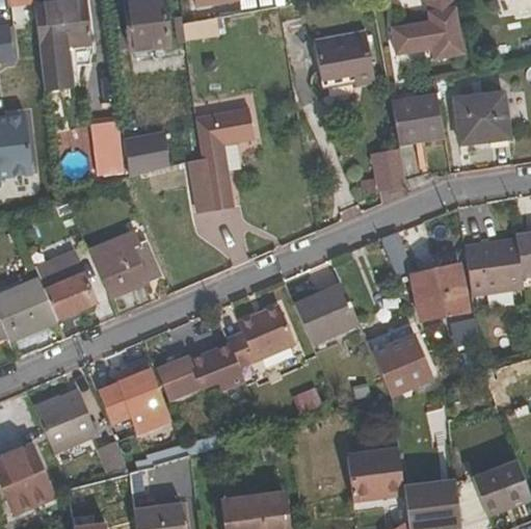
[(34,3),(44,86),(68,84),(65,63),(63,45),(89,43),(84,0),(65,0),(34,3)]
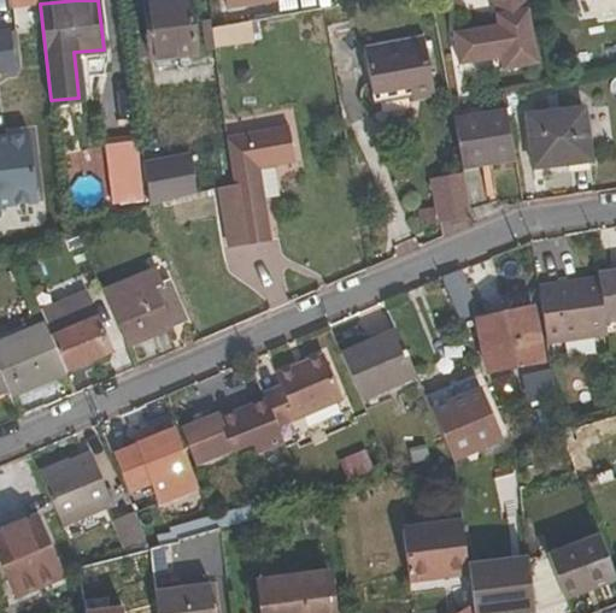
[(150,57),(197,51),(189,0),(180,0),(144,5),(150,57)]
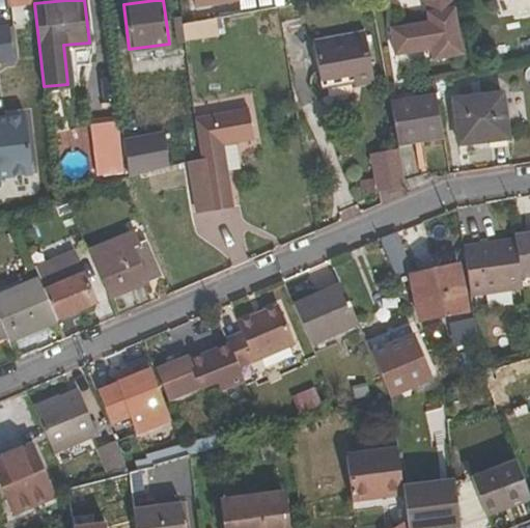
[(194,0),(179,1),(183,22),(215,17),(212,0),(194,0)]
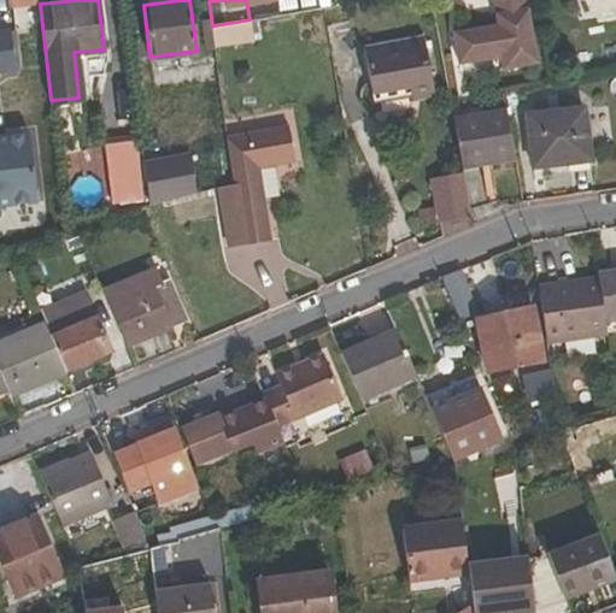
[(308,0),(253,10),(254,18),(322,7),(321,0),(308,0)]
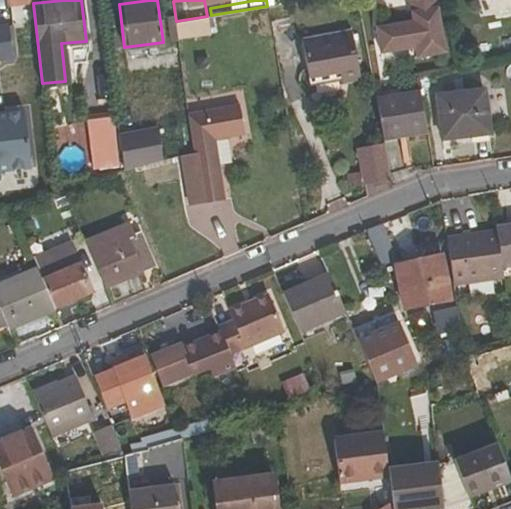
[(380,52),(413,47),(444,41),(437,0),(407,0),(410,0),(414,22),(376,28),(380,52)]
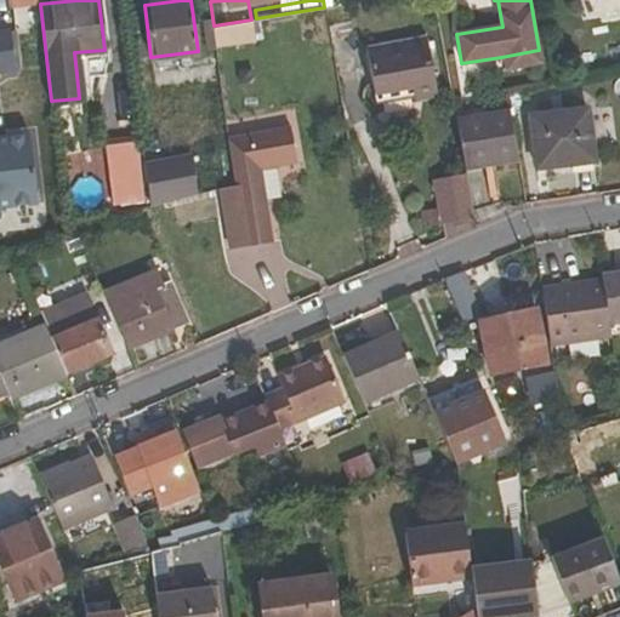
[(214,26),(217,47),(255,41),(251,20),(214,26)]
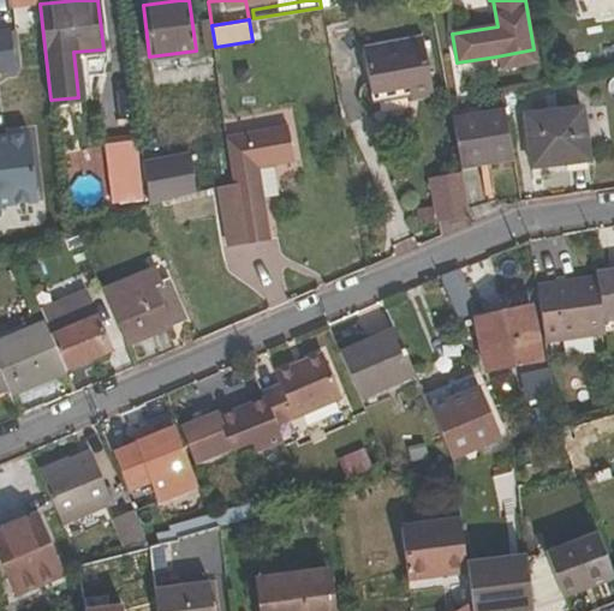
[(0,72),(16,71),(12,29),(0,30),(0,72)]
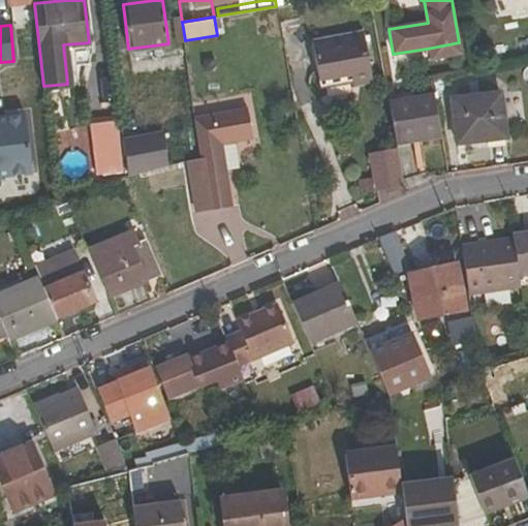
[(312,41),(320,88),(371,81),(363,33),(312,41)]
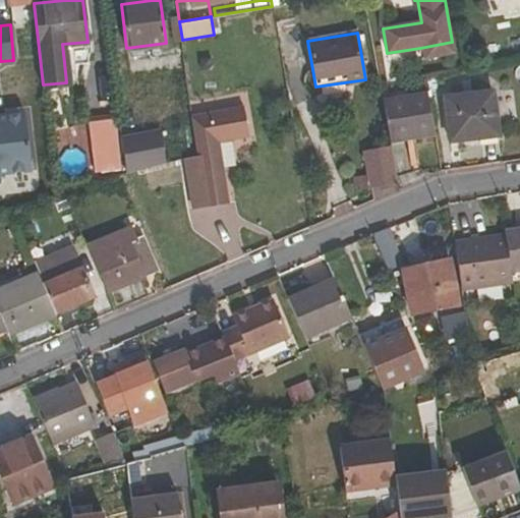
[(453,53),(452,42),(420,48),(422,58),(453,53)]
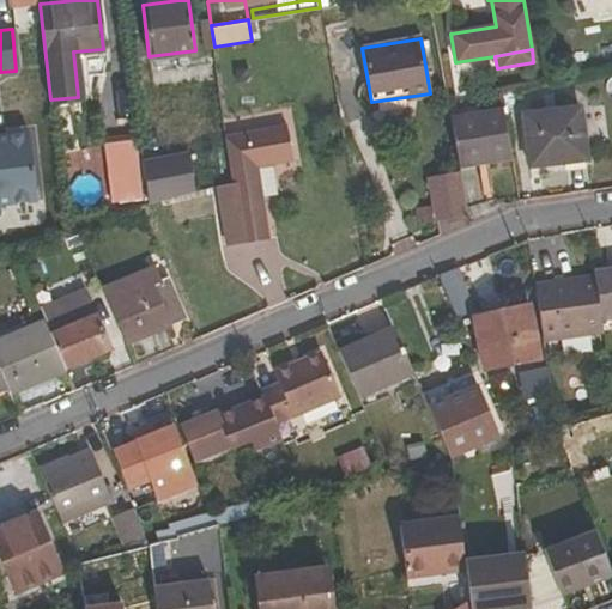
[(588,159),(581,105),(522,113),(529,166),(588,159)]
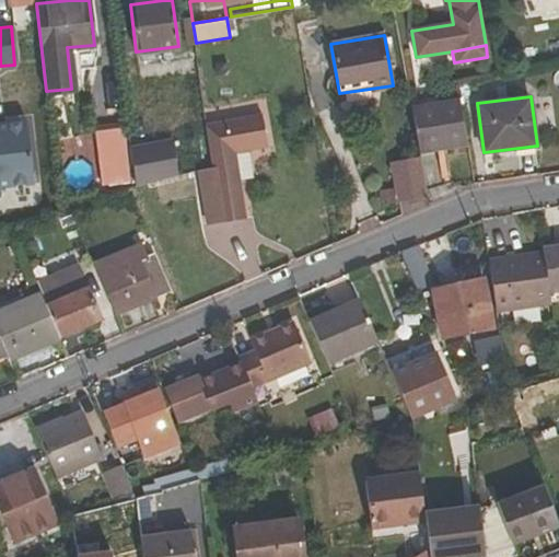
[(468,149),(461,101),(410,108),(419,157),(468,149)]
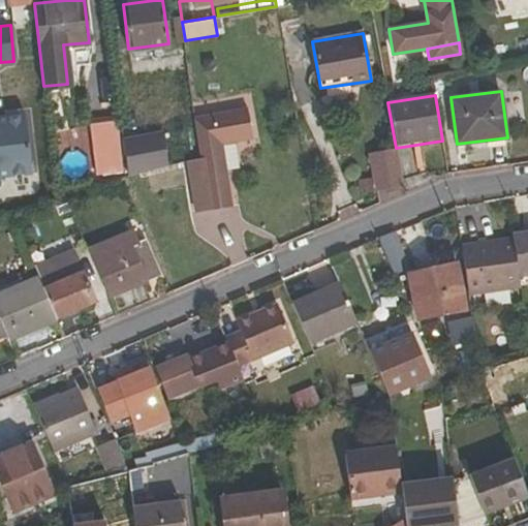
[(221,143),(252,136),(247,107),(195,116),(202,157),(188,159),(195,210),(230,206),(221,143)]
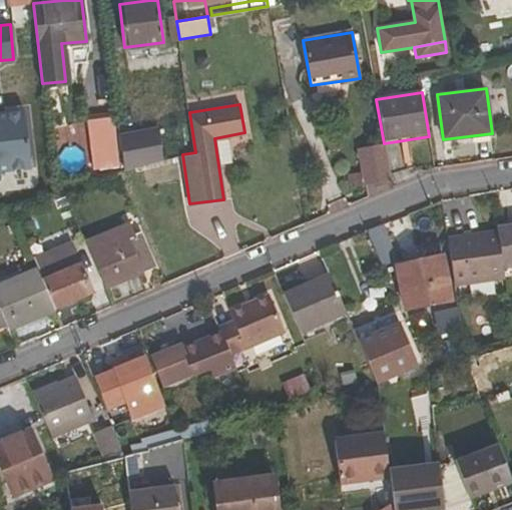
[(88,118),(95,171),(119,168),(113,115),(88,118)]
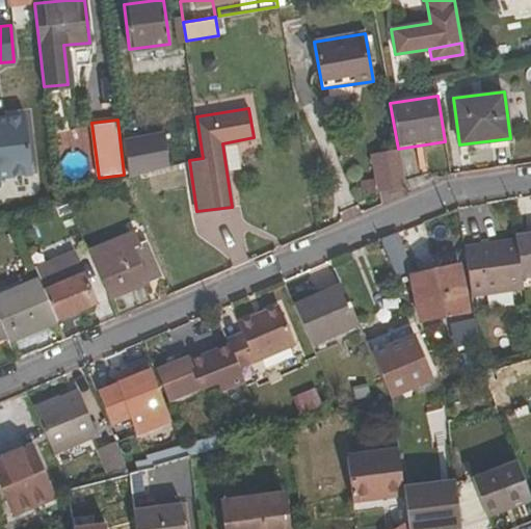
[(129,178),(169,166),(165,134),(125,140),(129,178)]
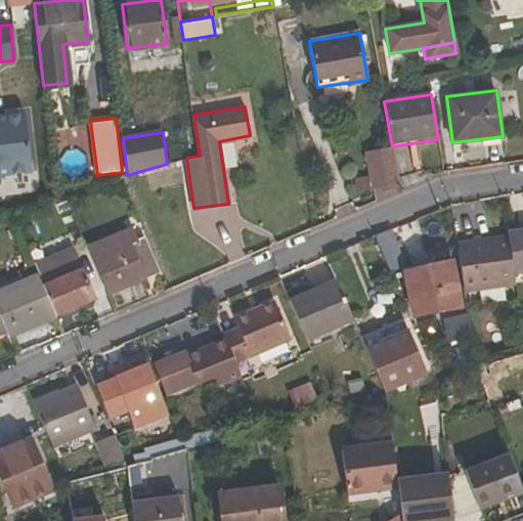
[(365,150),(371,188),(399,184),(392,146),(365,150)]
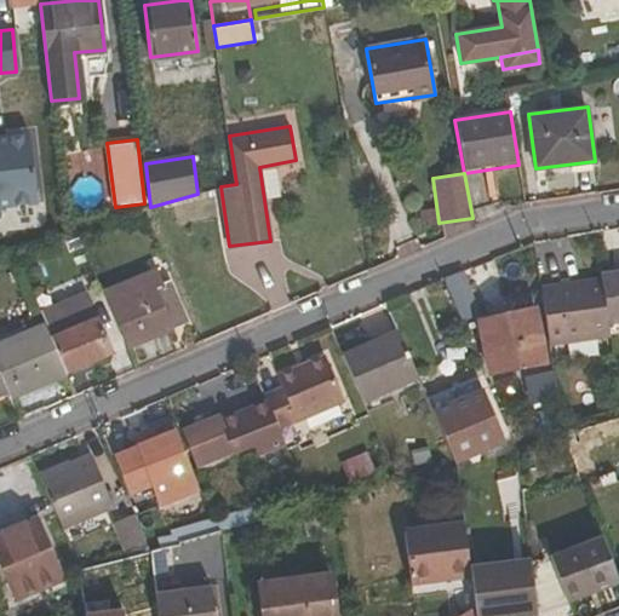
[(188,322),(164,265),(102,291),(126,347),(188,322)]
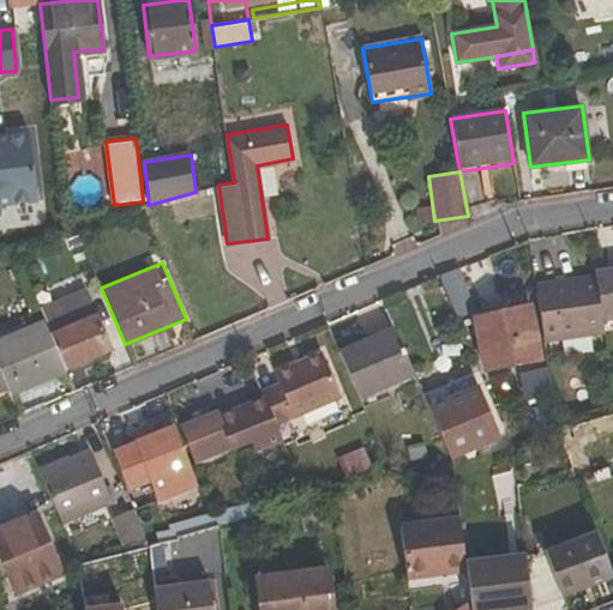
[(612,265),(594,269),(595,276),(602,320),(612,319),(612,265)]
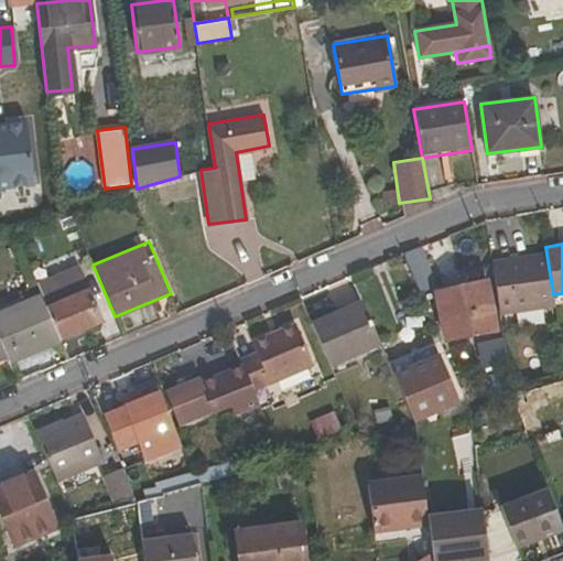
[(440,287),(421,245),(403,252),(421,294),(440,287)]
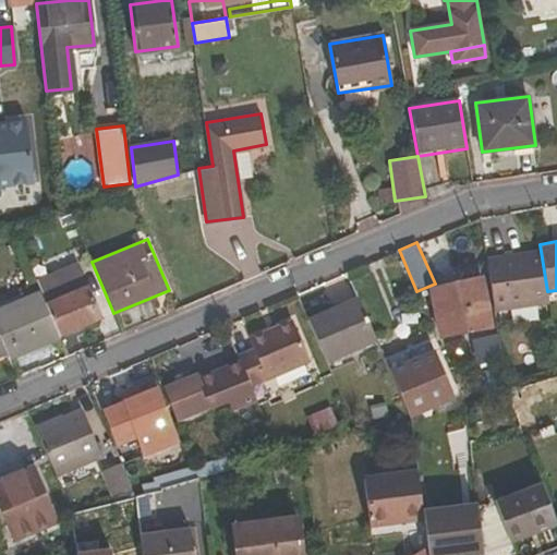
[(507,309),(548,303),(547,291),(541,251),(499,255),(500,258),(486,261),(493,306),(507,305),(507,309)]
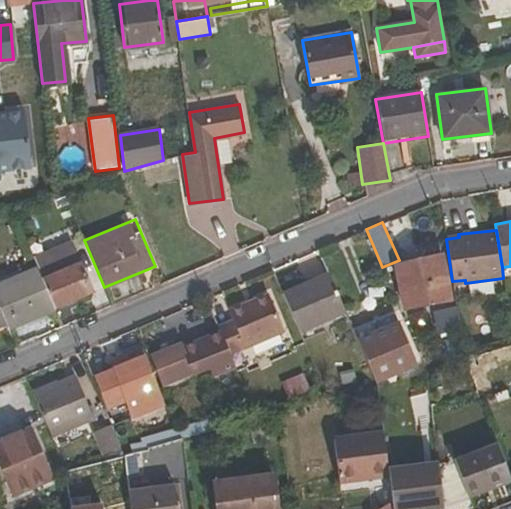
[(36,267),(54,307),(93,291),(72,240),(50,250),(54,258),(36,265),(36,267)]
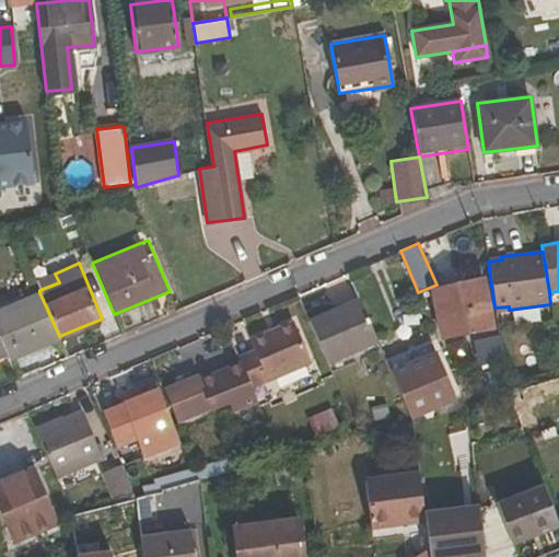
[(433,288),(442,338),(491,327),(482,277),(433,288)]
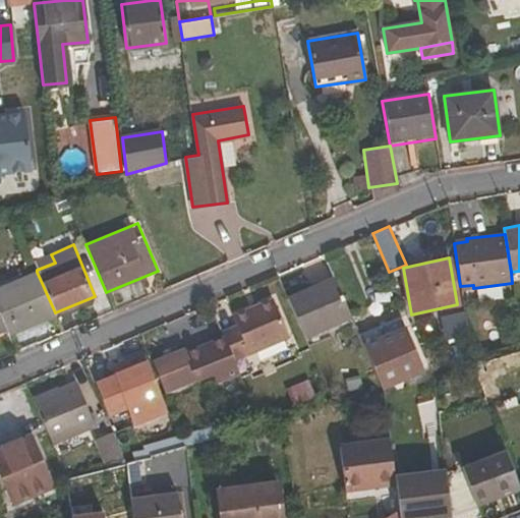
[(55,312),(37,272),(0,288),(0,313),(7,329),(9,335),(56,314),(55,312)]
